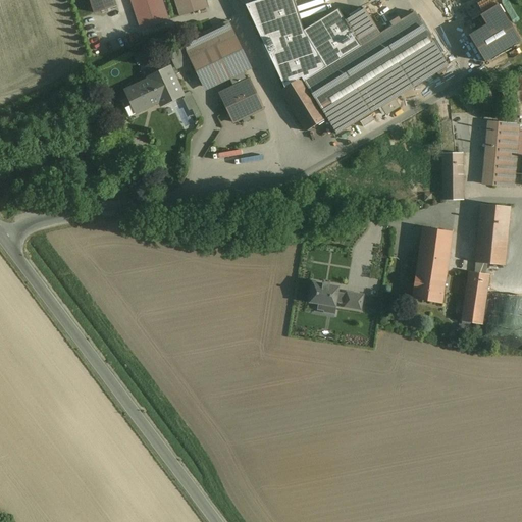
[(112,0),(89,0),(96,20),(117,13),(112,0)]
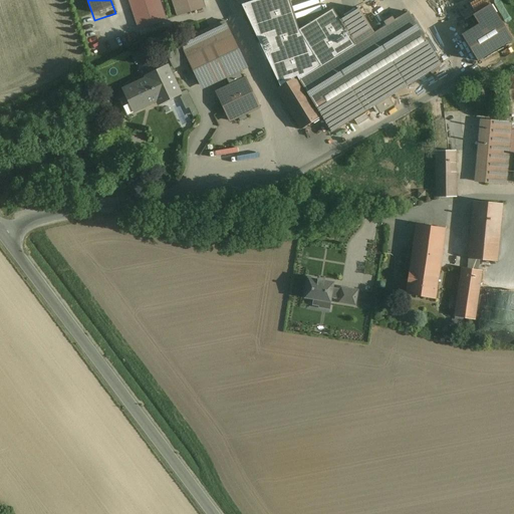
[(155,0),(129,0),(140,31),(163,23),(155,0)]
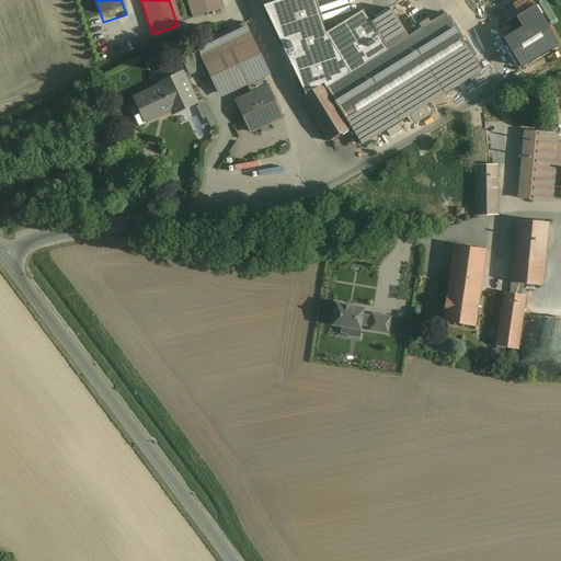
[(216,0),(187,0),(195,20),(220,11),(216,0)]
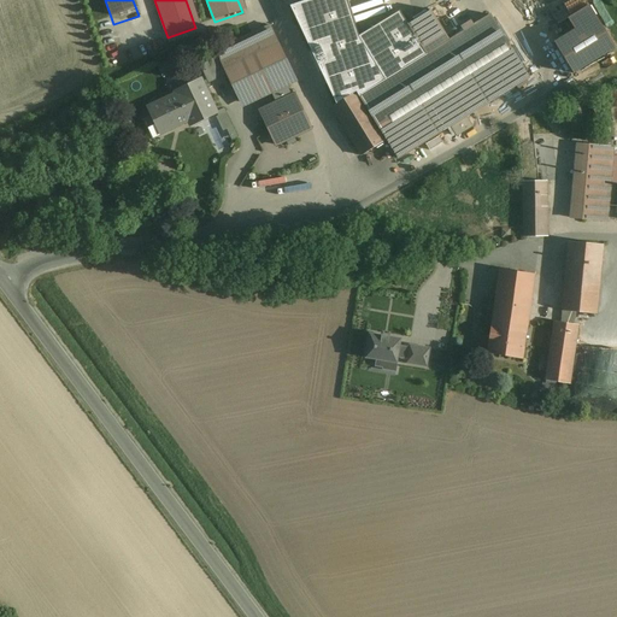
[(322,0),(283,0),(288,12),(322,0)]
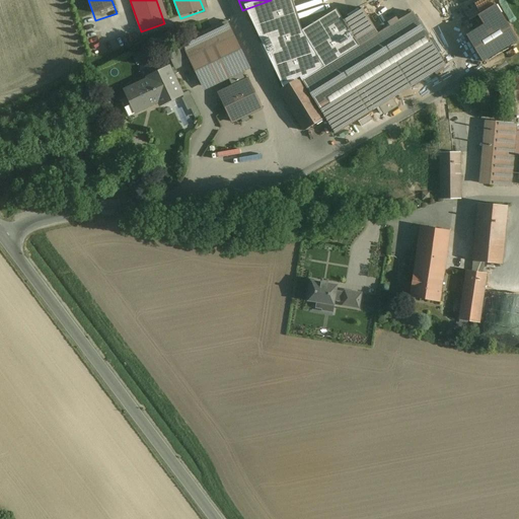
[(268,17),(287,8),(285,2),(265,11),(268,17)]
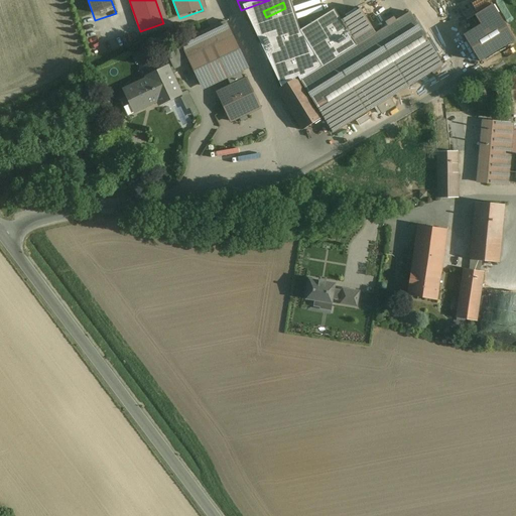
[(301,135),(321,122),(298,87),(292,75),(301,69),(292,53),(277,62),(276,59),(309,37),(291,8),(250,34),(255,45),(247,49),(301,135)]
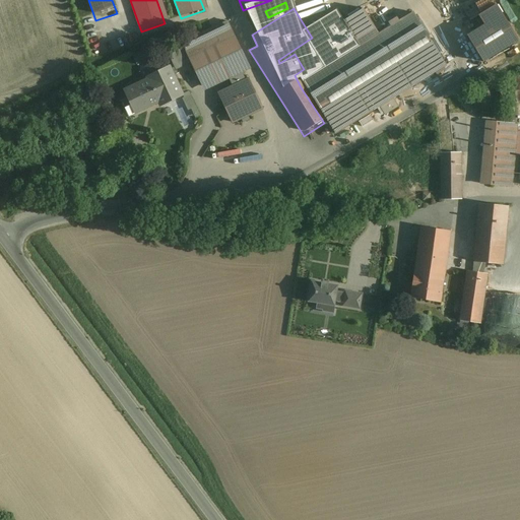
[(359,51),(301,87),(324,123),(334,138),(444,70),(412,17),(378,40),(362,14),(342,25),(347,33),(312,54),(323,71),(358,50),(359,51)]
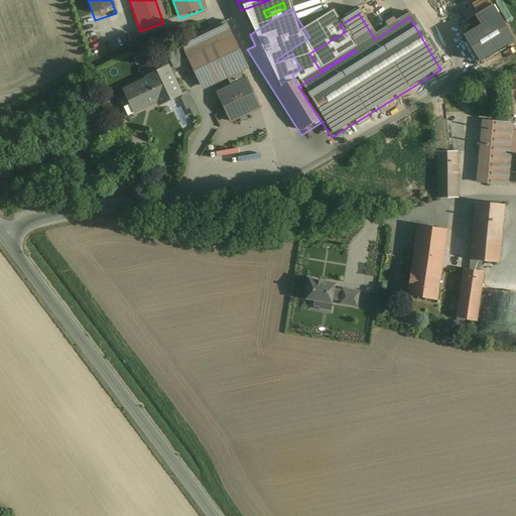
[(498,14),(464,35),(480,62),(515,40),(499,15),(498,14)]
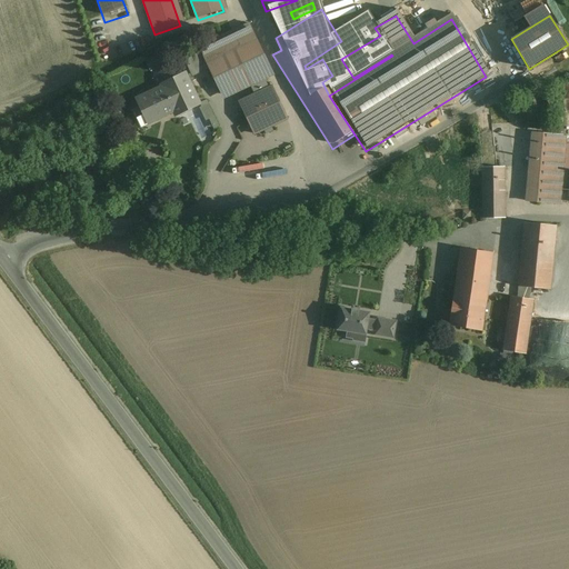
[(271,69),(250,23),(198,48),(200,53),(186,60),(192,76),(208,68),(220,93),(271,69)]
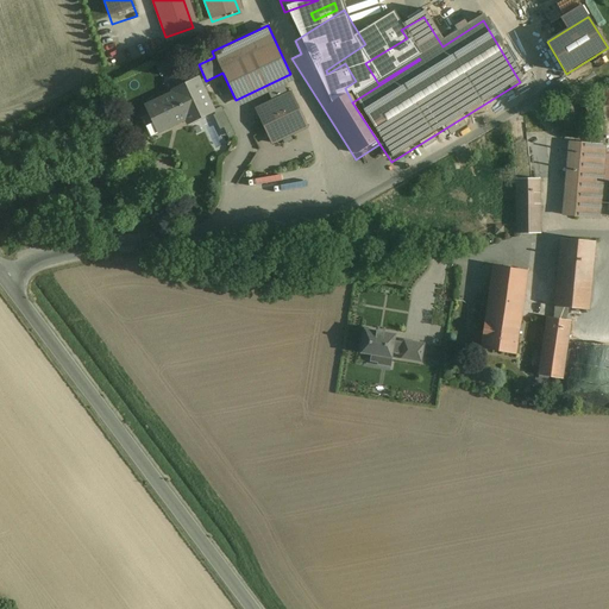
[(181,54),(159,62),(163,74),(170,71),(174,80),(189,74),(181,54)]
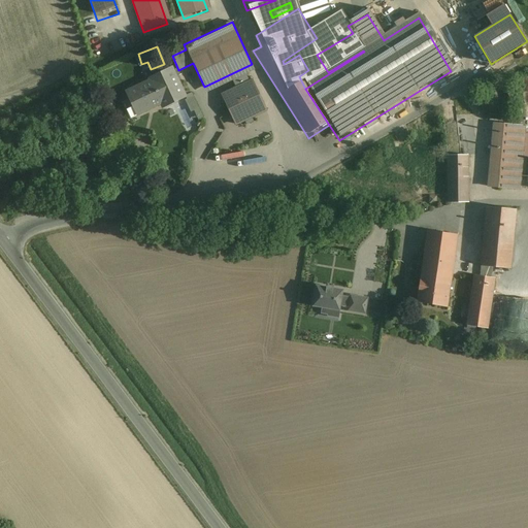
[(129,96),(133,103),(138,114),(140,119),(164,108),(166,111),(189,100),(174,73),(153,84),(153,85),(129,96)]
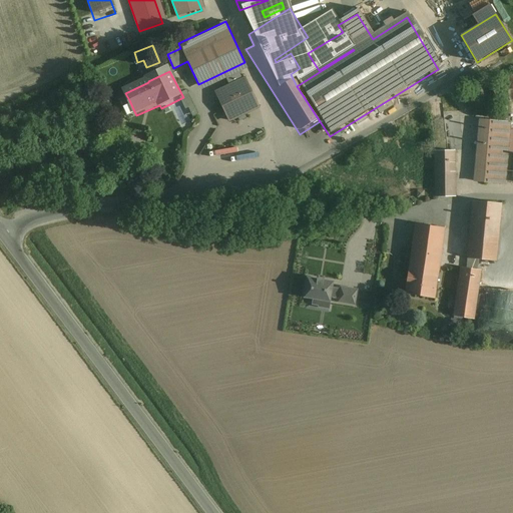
[(242,72),(230,76),(231,81),(244,77),(242,72)]
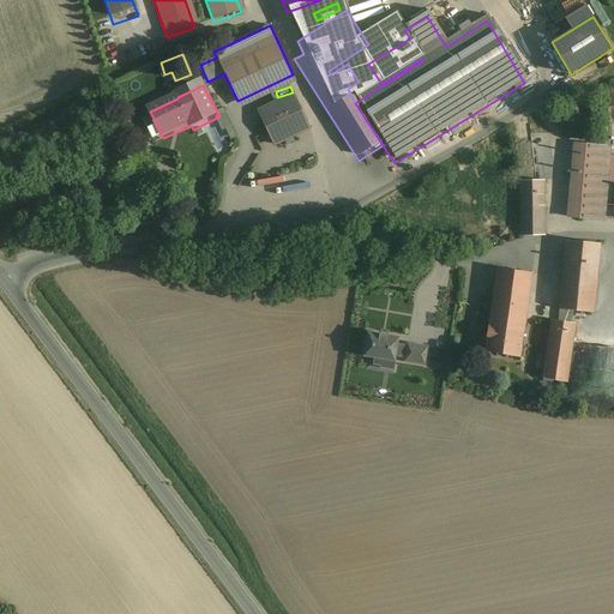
[(293,97),(259,113),(277,149),(311,133),(293,97)]
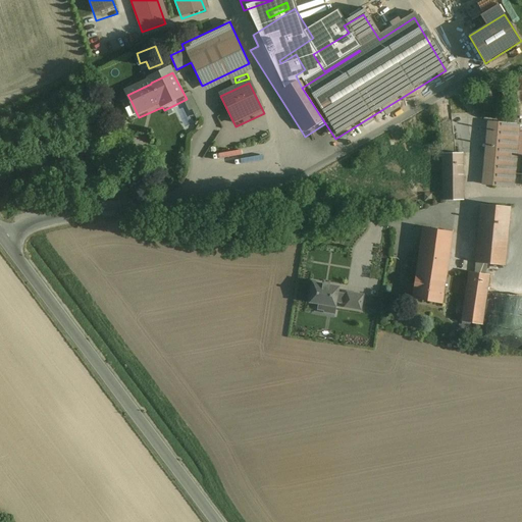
[(129,116),(137,113),(132,102),(124,106),(129,116)]
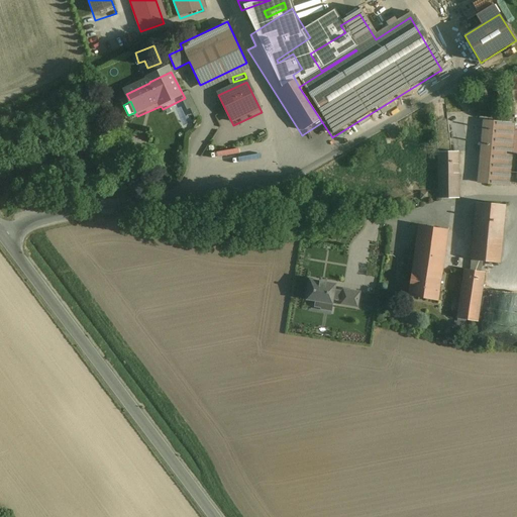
[(514,124),(484,121),(479,183),(509,186),(514,124)]
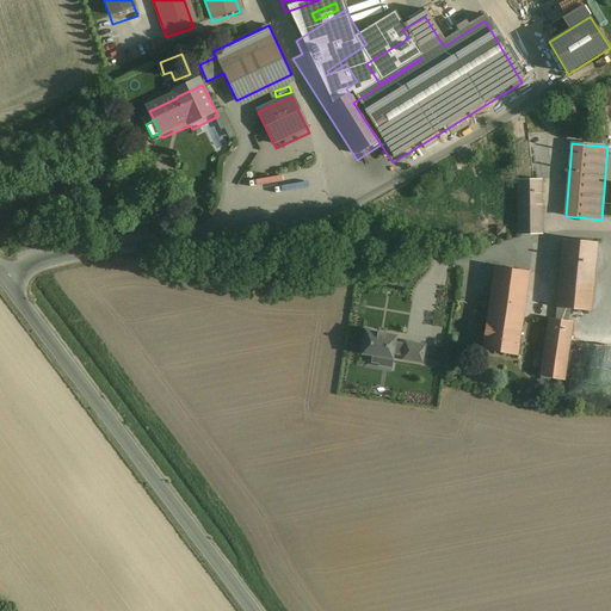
[(380,180),(381,185),(395,177),(393,173),(380,180)]
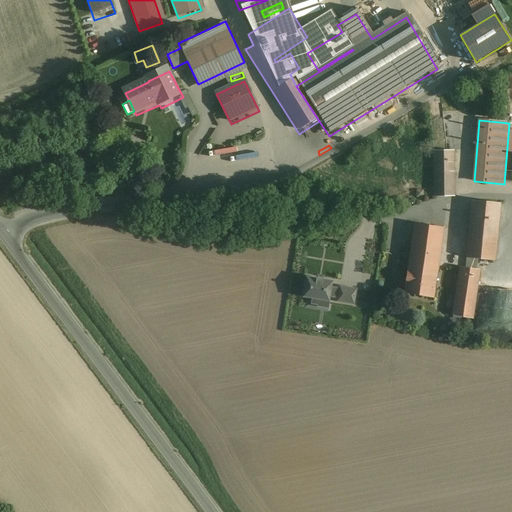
[(453,151),(434,151),(435,196),(453,196),(453,151)]
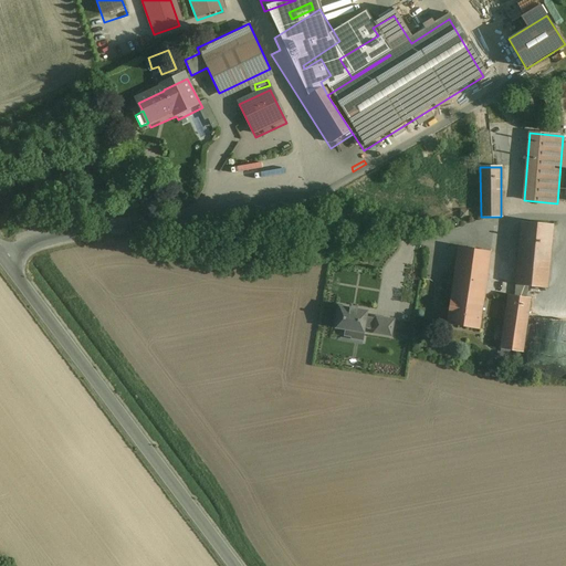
[(553,226),(523,222),(516,285),(547,289),(553,226)]
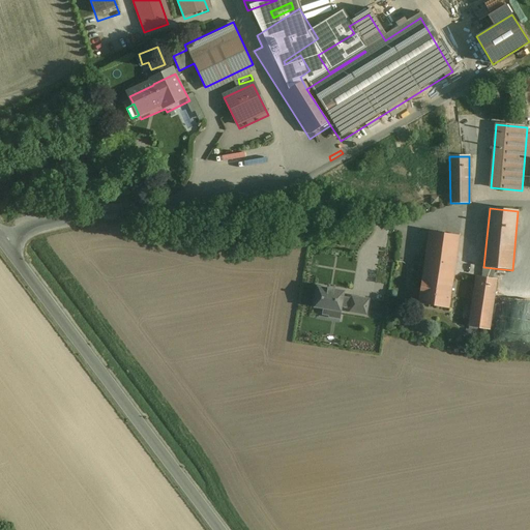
[(460,235),(431,232),(420,304),(449,308),(460,235)]
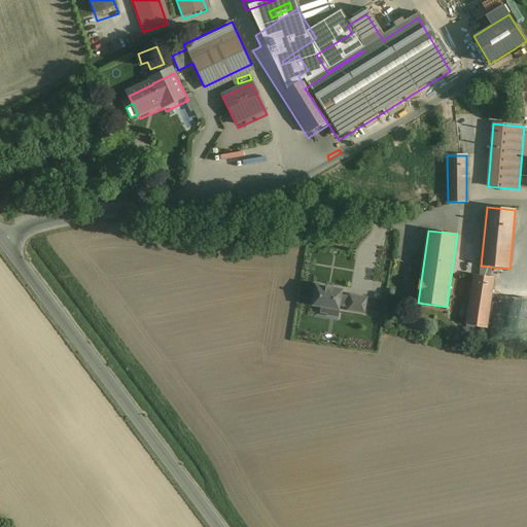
[(494,278),(473,275),(466,324),(487,327),(494,278)]
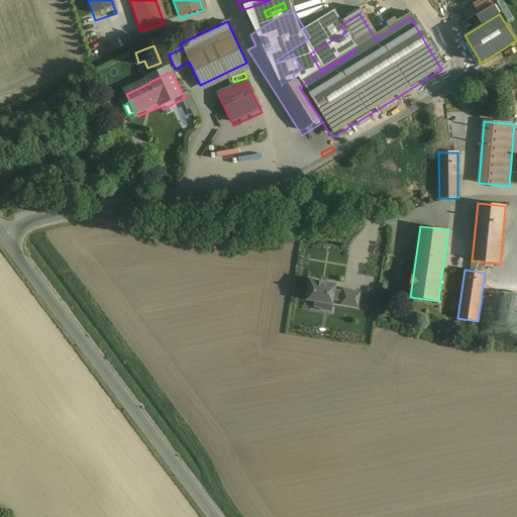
[(338,283),(314,279),(311,300),(334,304),(335,300),(337,290),(338,283)]
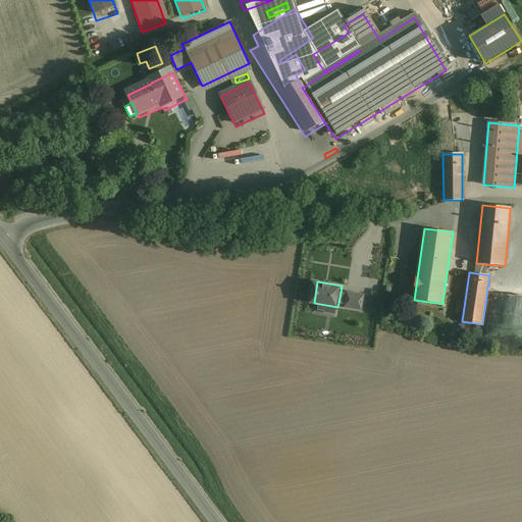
[(368,295),(350,292),(350,295),(348,305),(348,308),(365,311),(368,295)]
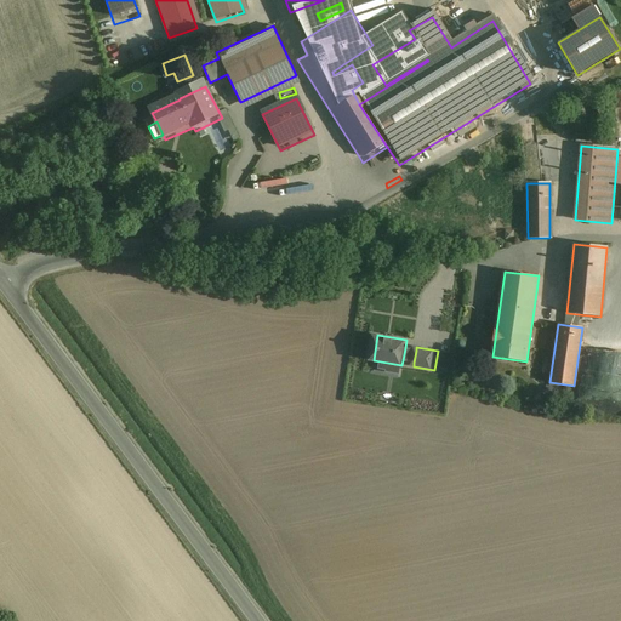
[(416,351),(405,348),(403,360),(414,363),(416,351)]
